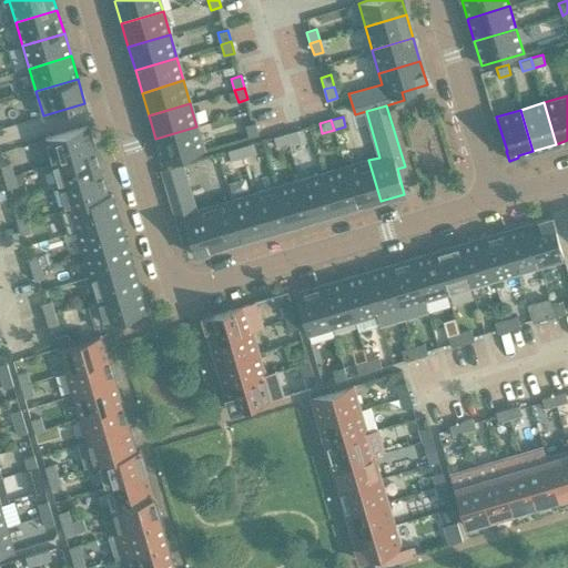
[(259,134),(255,122),(245,125),(249,138),(259,134)]
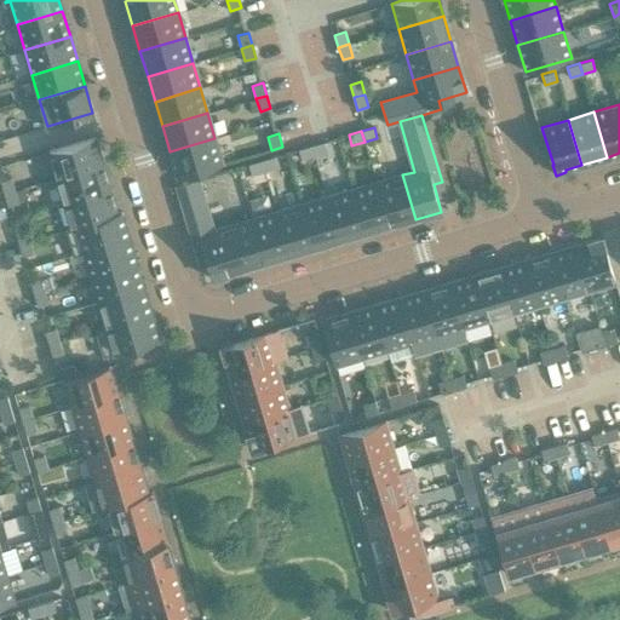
[(95,138),(50,151),(57,178),(103,164),(95,138)]
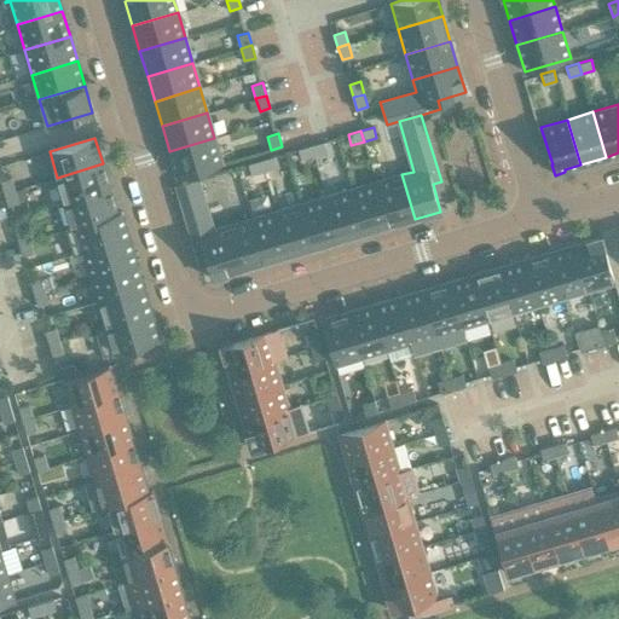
[(169,151),(177,178),(223,165),(214,138),(169,151)]
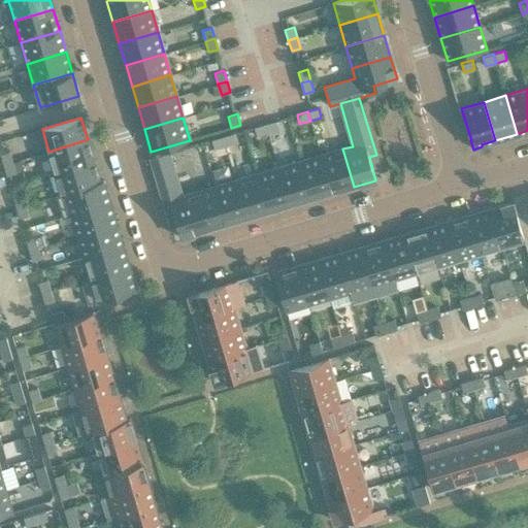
[(267,133),(278,130),(275,121),(265,124),(267,133)]
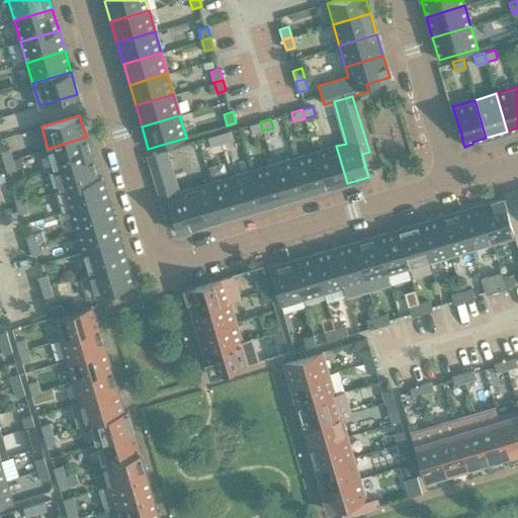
[(260,121),(249,124),(252,134),(262,131),(260,121)]
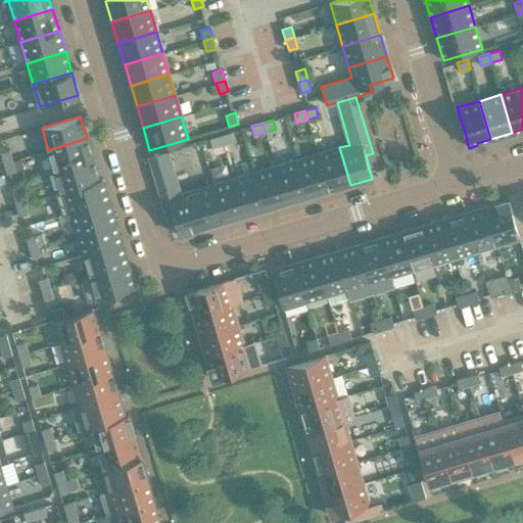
[(233,141),(231,132),(220,135),(223,144),(233,141)]
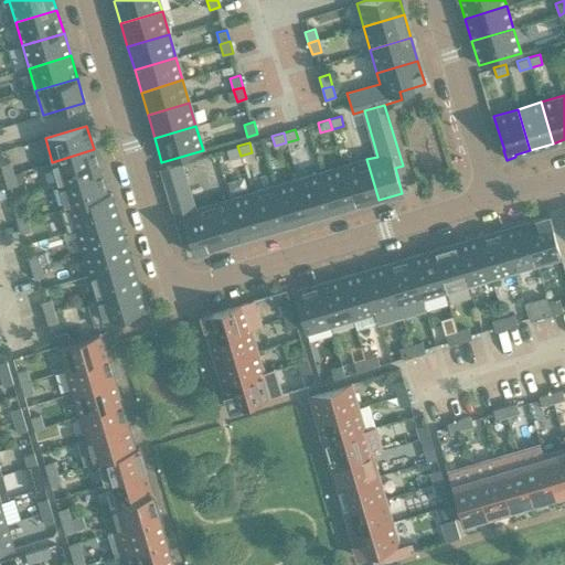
[(226,149),(230,159),(241,156),(237,146),(226,149)]
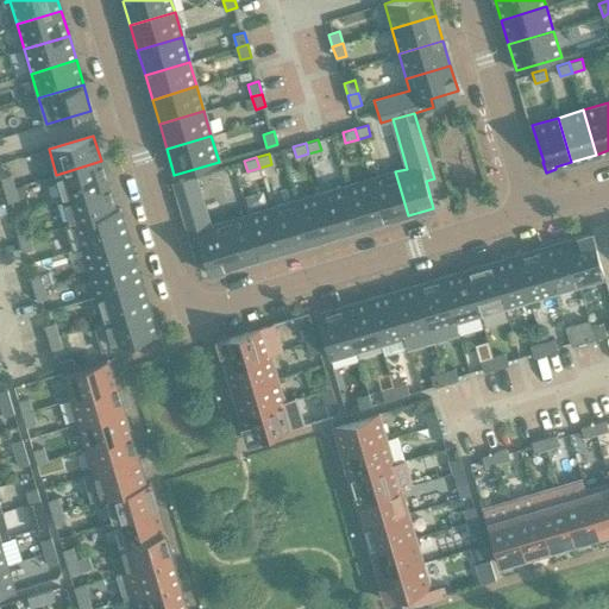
[(101,161),(56,175),(63,199),(108,186),(101,161)]
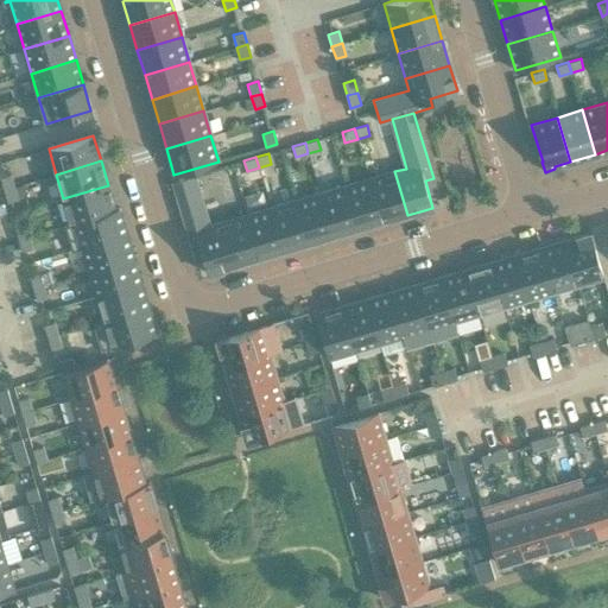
[(384,175),(369,178),(382,222),(407,215),(394,171),(384,175)]
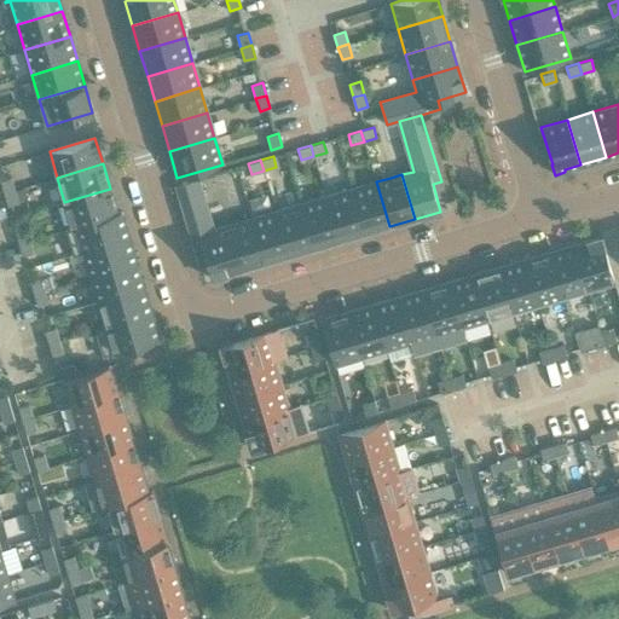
[(15,190),(11,178),(0,180),(4,194),(15,190)]
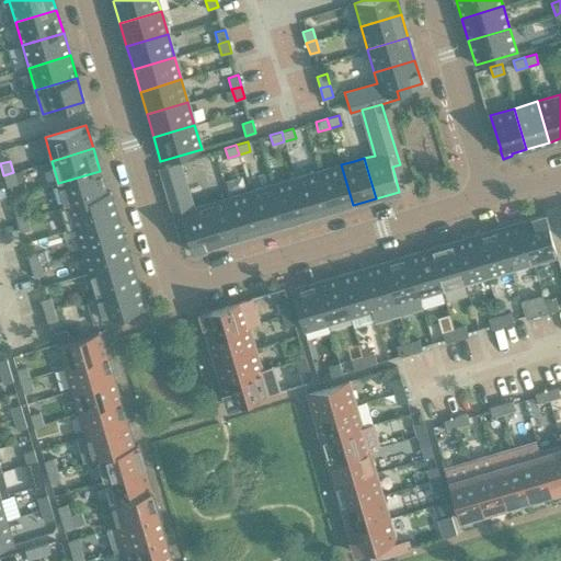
[(178,230),(186,228),(193,253),(217,245),(205,205),(193,208),(180,163),(181,163),(180,162),(159,168),(178,230)]
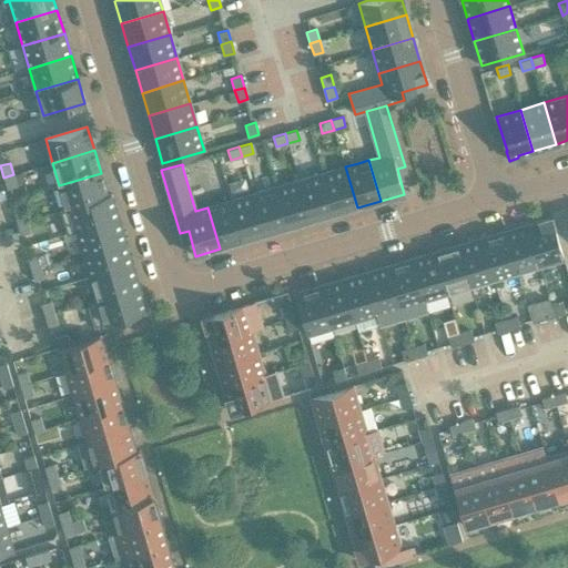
[(334,215),(357,208),(345,166),(322,173),(334,215)]
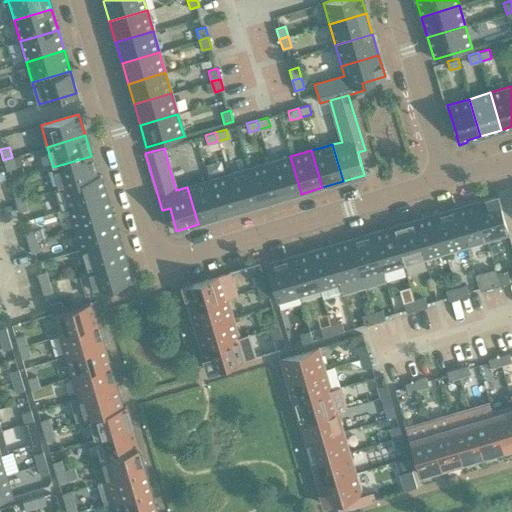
[(59,187),(54,189),(54,190),(101,176),(100,174),(97,176),(91,156),(53,167),(59,187)]
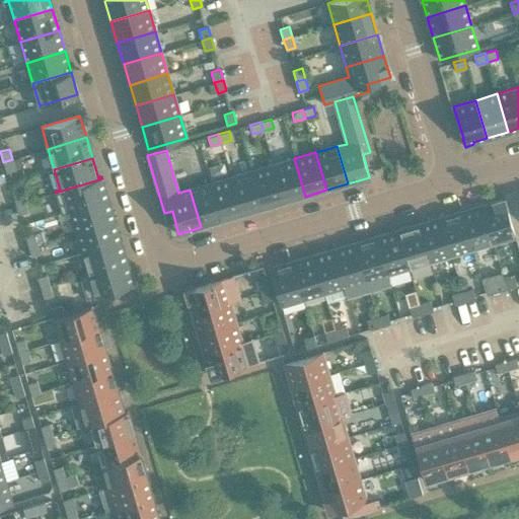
[(284,203),(305,197),(294,158),(273,165),(284,203)]
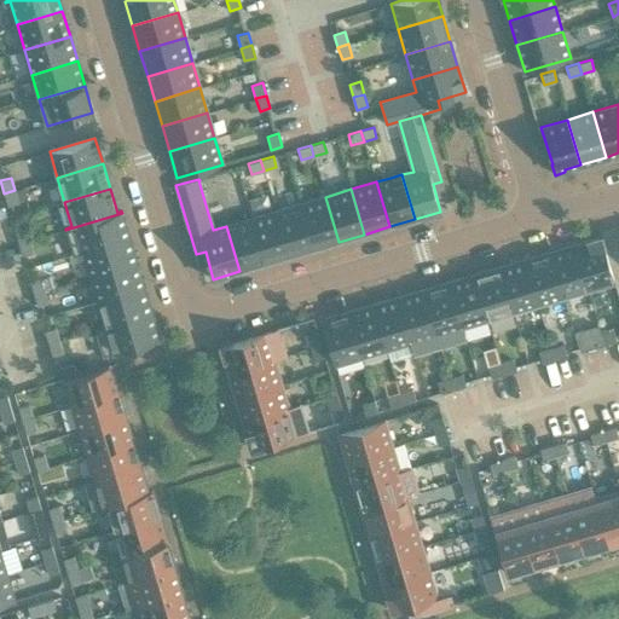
[(18,202),(15,190),(4,194),(7,206),(18,202)]
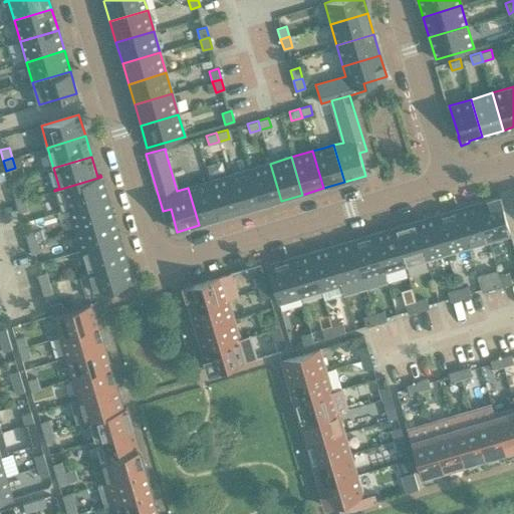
[(261,207),(281,201),(270,164),(250,170),(261,207)]
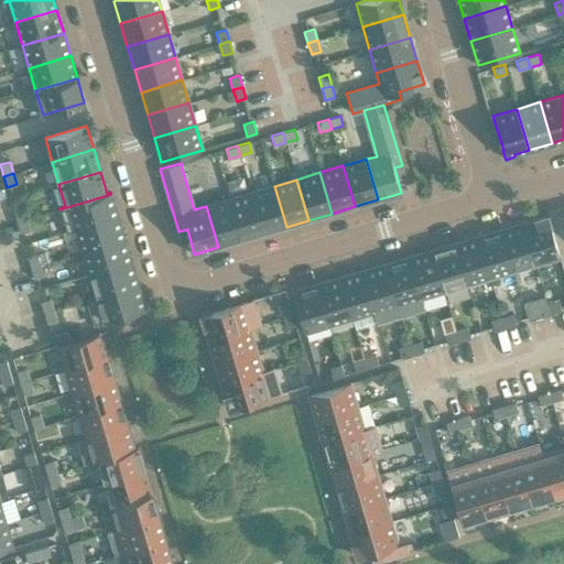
[(263,234),(286,227),(274,186),(251,193),(263,234)]
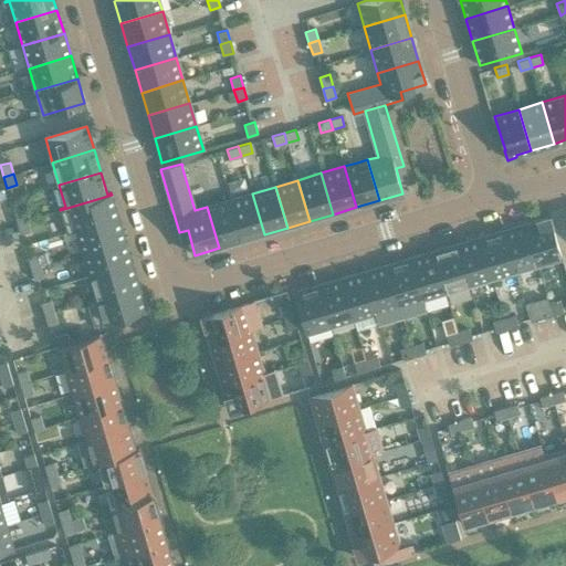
[(241,241),(264,234),(252,194),(229,200),(241,241)]
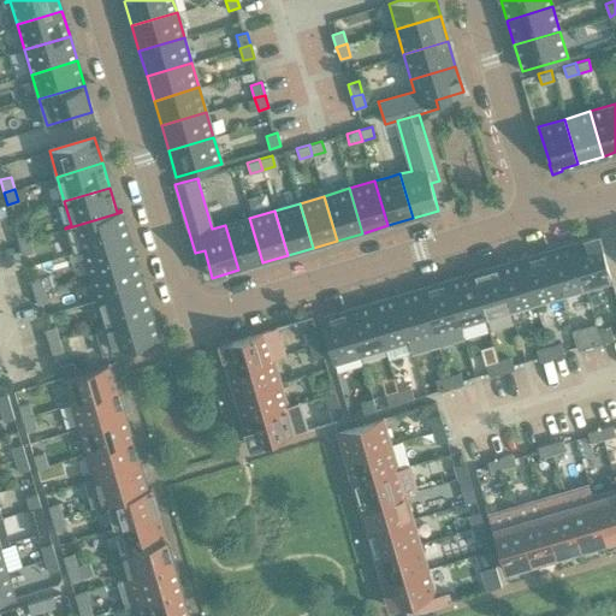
[(122,212),(65,229),(72,253),(129,237),(122,212)]
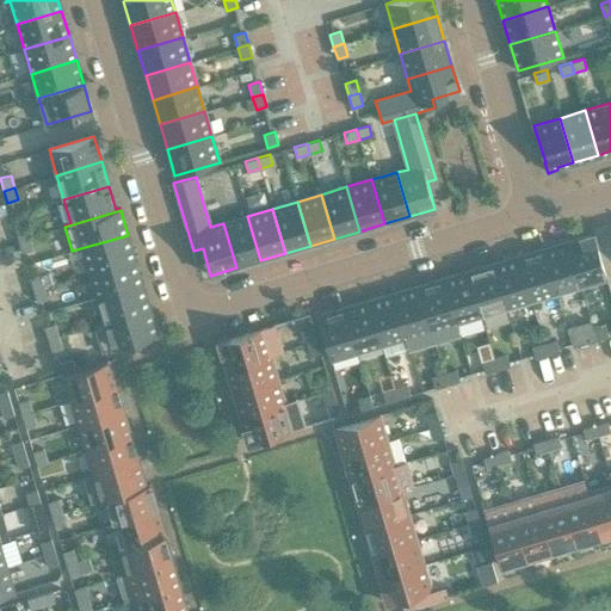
[(233,221),(223,223),(236,267),(260,260),(247,216),(233,221)]
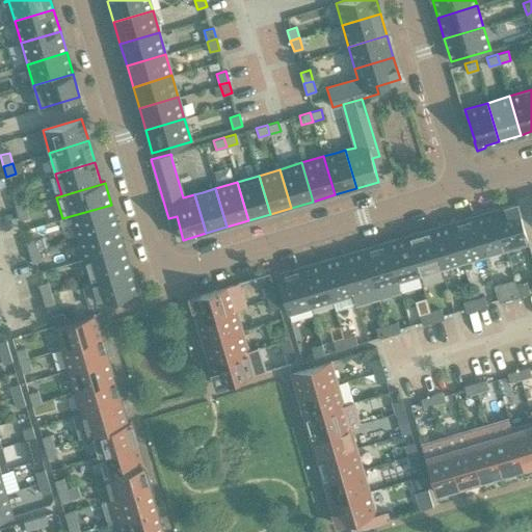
[(25,206),(22,195),(12,198),(17,209),(25,206)]
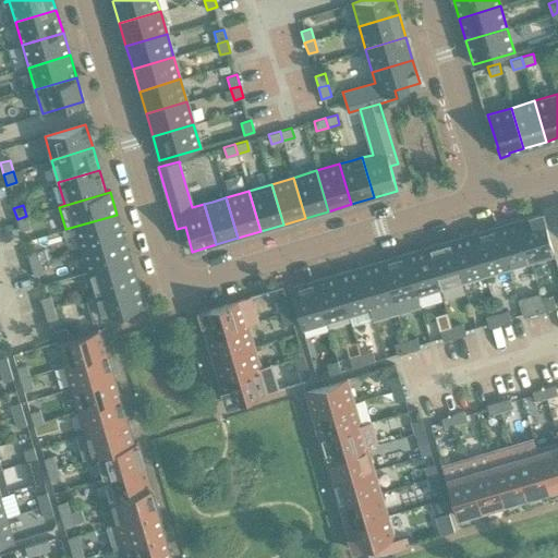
[(554,254),(542,214),(518,220),(530,262),(554,254)]
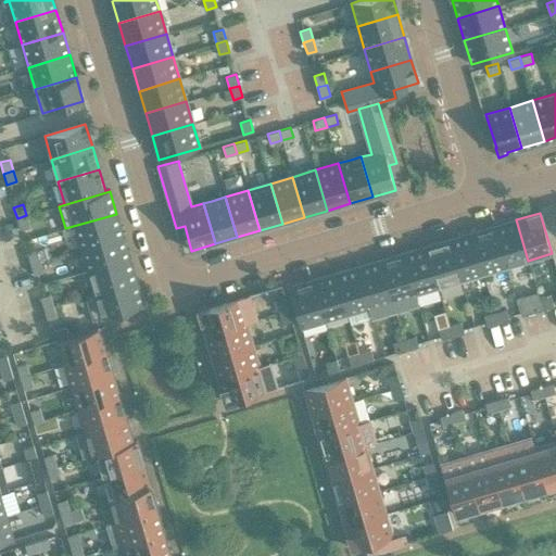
[(76,226),(81,248),(123,236),(116,214),(65,228),(66,229),(76,226)]
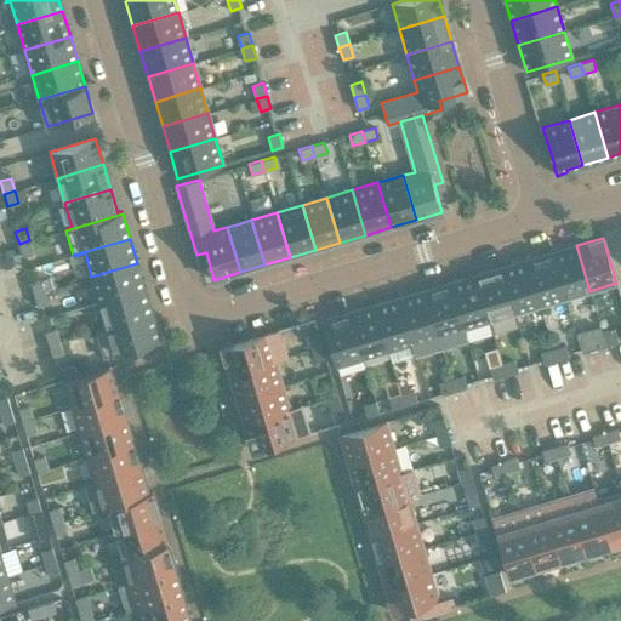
[(34,254),(29,240),(20,244),(23,256),(34,254)]
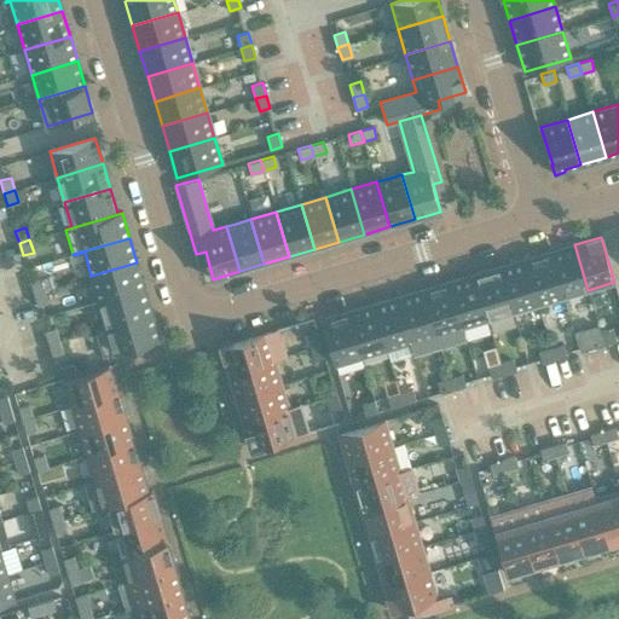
[(550,252),(563,298),(588,290),(574,244),(550,252)]
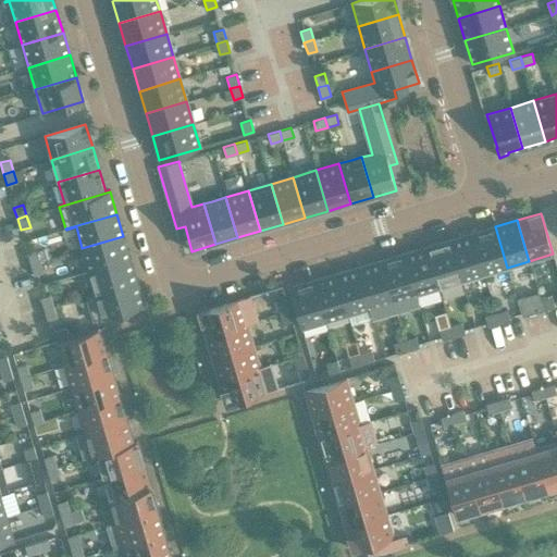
[(507,268),(495,226),(472,234),(484,274),(507,268)]
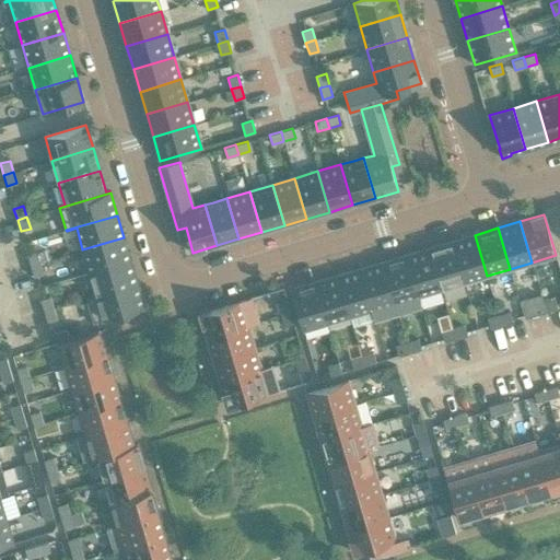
[(452,242),(464,282),(487,276),(475,235),(452,242)]
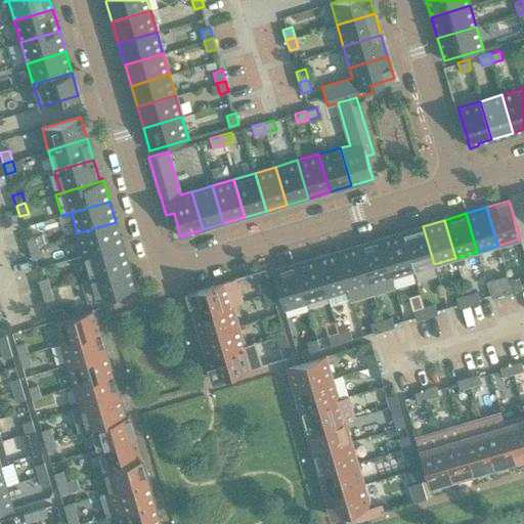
[(77,233),(84,255),(122,244),(116,222),(77,233)]
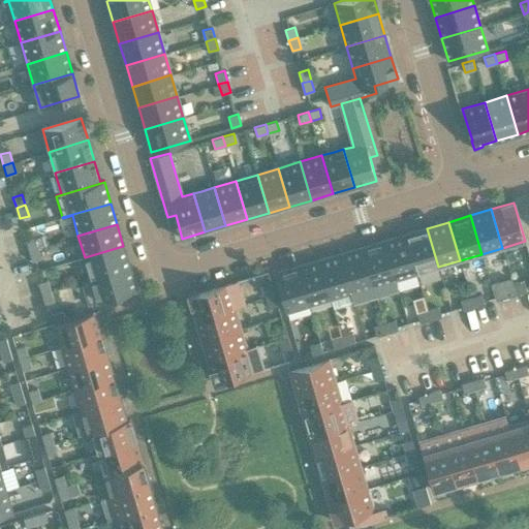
[(438,267),(427,228),(405,235),(416,273),(438,267)]
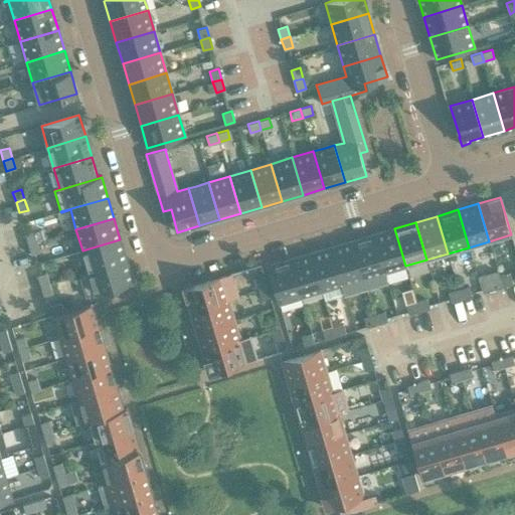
[(374,234),(385,272),(405,266),(394,228),(374,234)]
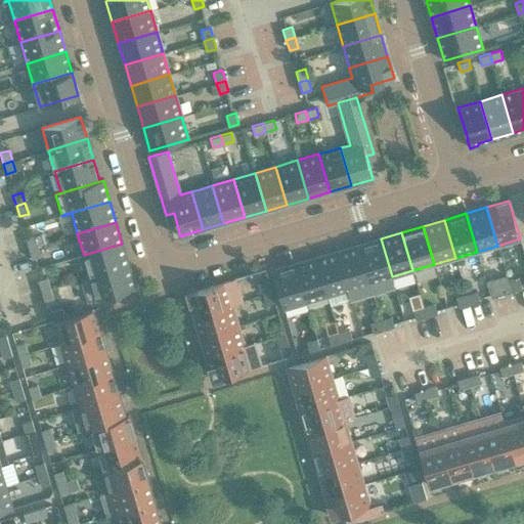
[(38,246),(35,234),(26,237),(29,249),(38,246)]
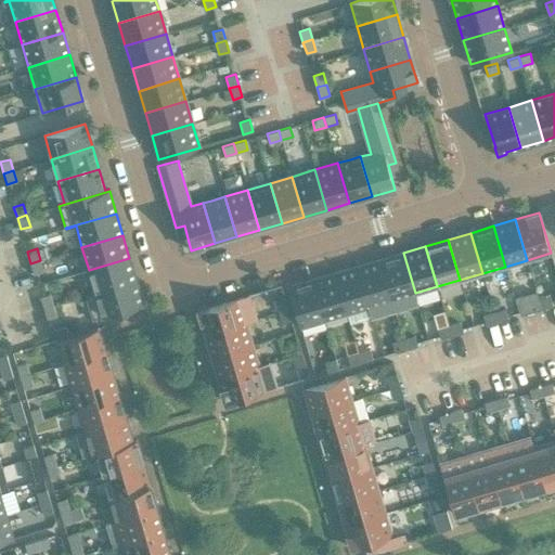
[(403,253),(382,259),(397,310),(397,312),(418,306),(414,293),(415,293),(403,253)]
